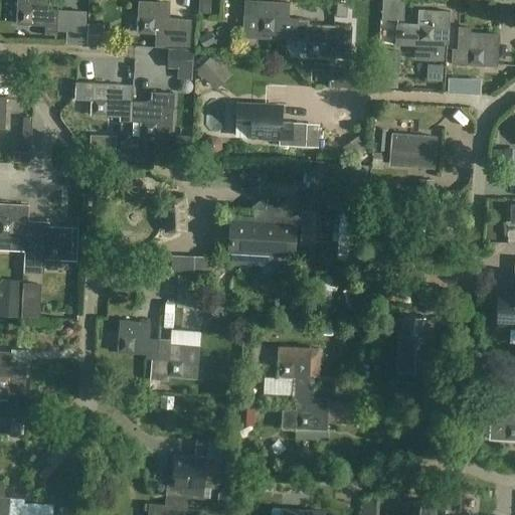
[(19,0),(18,24),(46,25),(46,30),(58,31),(59,10),(48,10),(48,0),(19,0)]
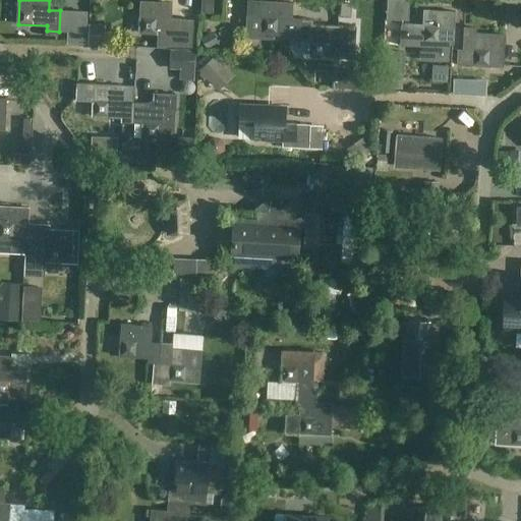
[(201,0),(201,13),(214,14),(214,0),(201,0)]
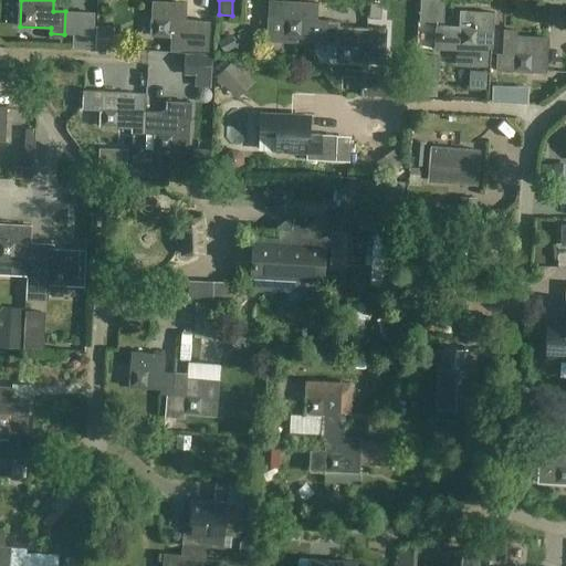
[(338,61),(371,63),(386,63),(387,29),(342,28),(342,21),(317,20),(318,3),(269,1),(268,19),(285,20),(284,35),(315,38),(315,43),(339,44),(338,61)]
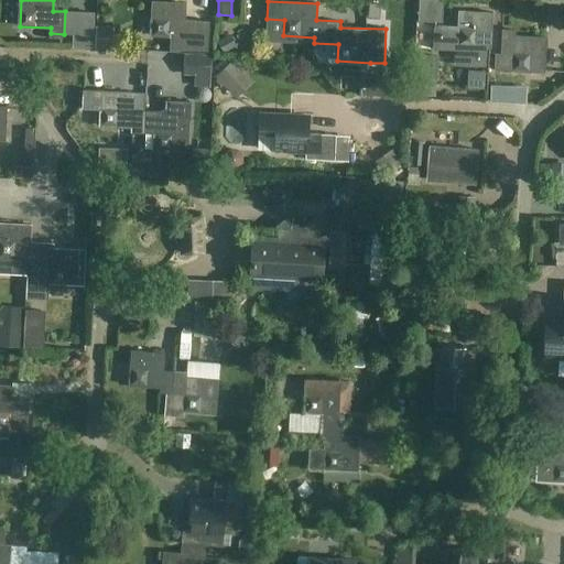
[(152,35),(172,36),(172,51),(208,52),(210,21),(185,20),(186,3),(154,2),(152,35)]
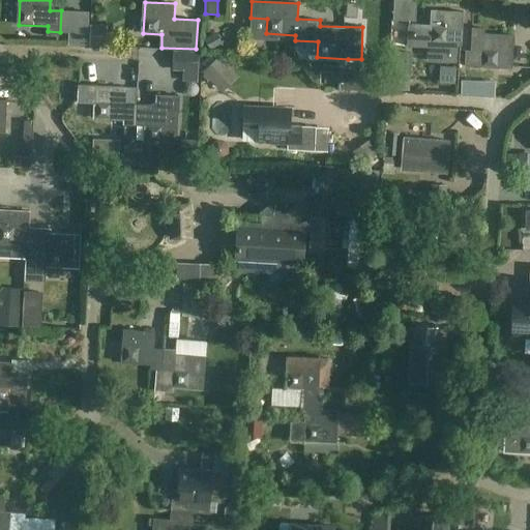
[(460,62),(461,43),(462,45),(463,12),(433,10),(431,60),(460,62)]
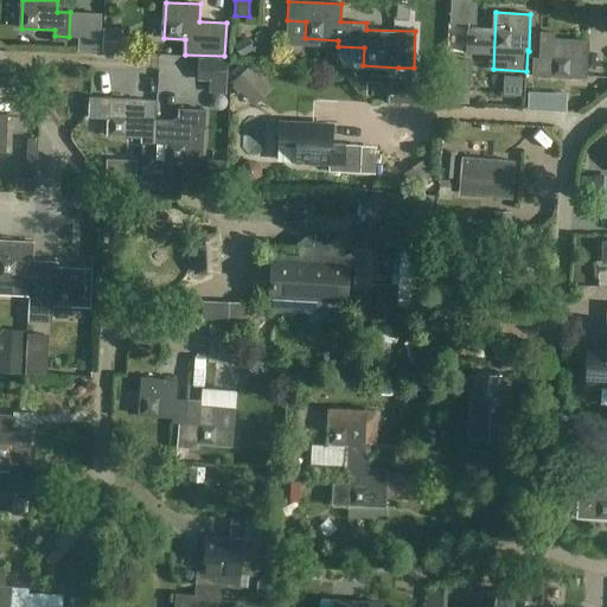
[(555,33),(541,33),(540,57),(553,58),(551,76),(587,77),(588,42),(555,39),(555,33)]
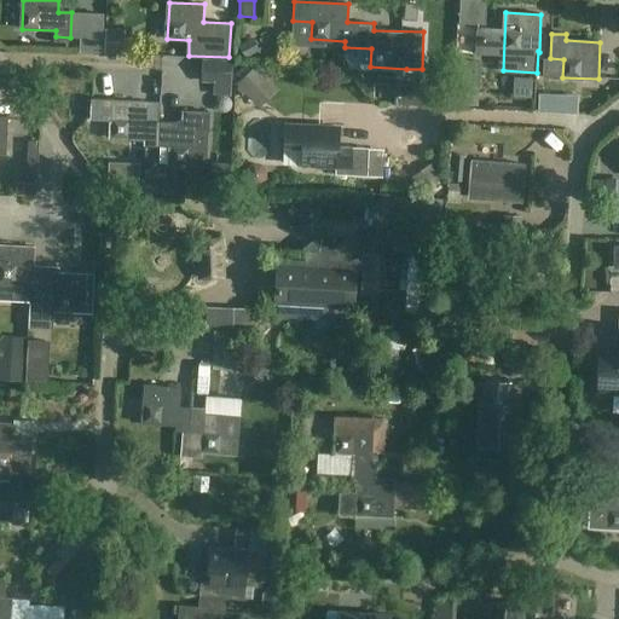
[(113,40),(113,67),(134,67),(134,40),(113,40)]
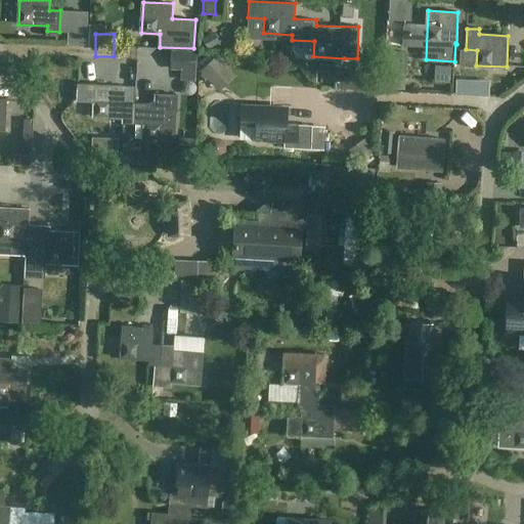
[(388,51),(387,73),(388,73),(387,88),(404,89),(405,74),(406,74),(407,52),(388,51)]
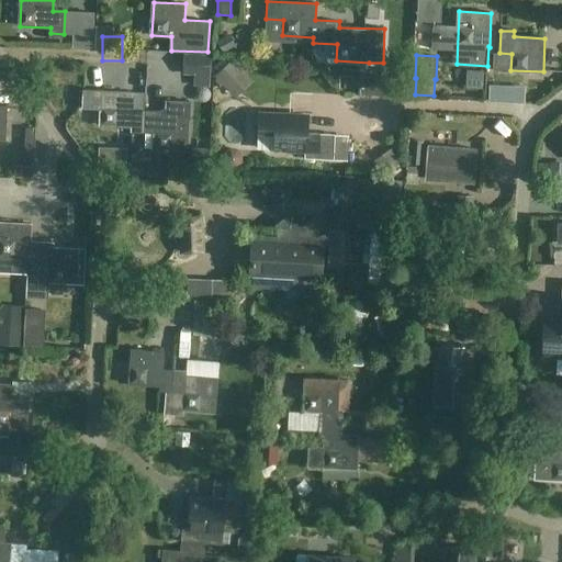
[(215,76),(235,97),(247,86),(238,76),(244,71),(233,60),(215,76)]
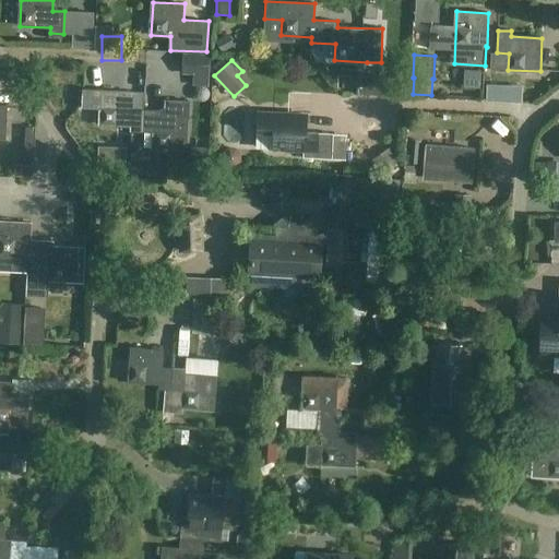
[(463,87),(479,88),(480,71),(464,70),(463,87)]
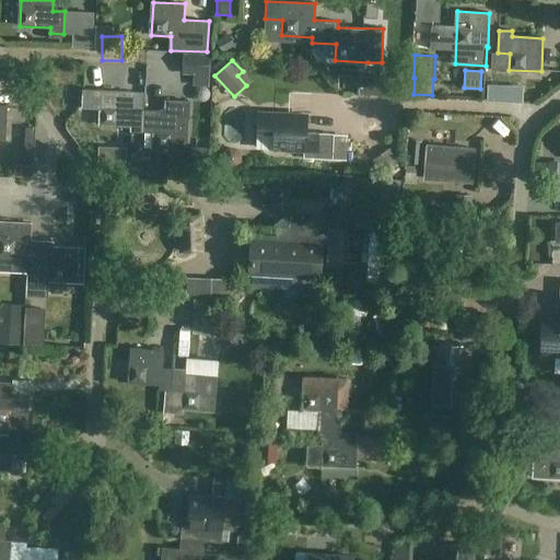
[(131,132),(144,132),(144,109),(133,109),(135,94),(136,94),(136,93),(104,91),(103,91),(84,91),(84,107),(102,108),(101,124),(100,124),(100,125),(131,126),(131,132)]
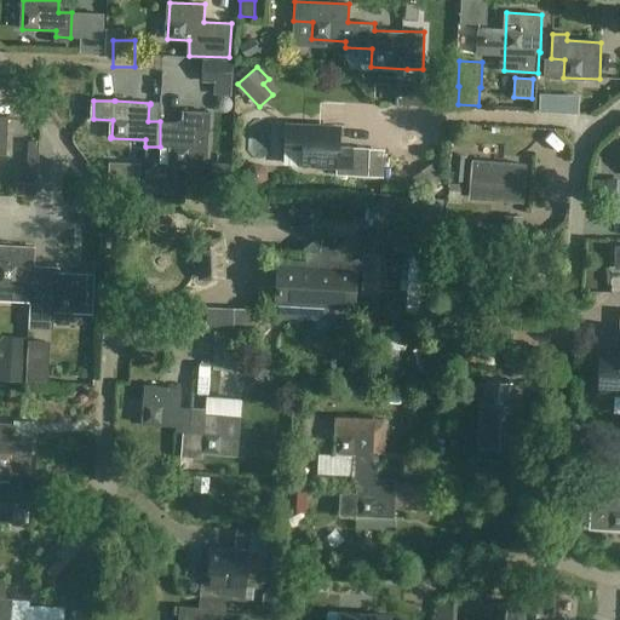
[(185,112),(184,128),(174,128),(174,122),(160,121),(160,147),(172,147),(171,164),(170,164),(170,166),(206,167),(206,168),(207,168),(208,131),(210,132),(211,113),(185,112)]
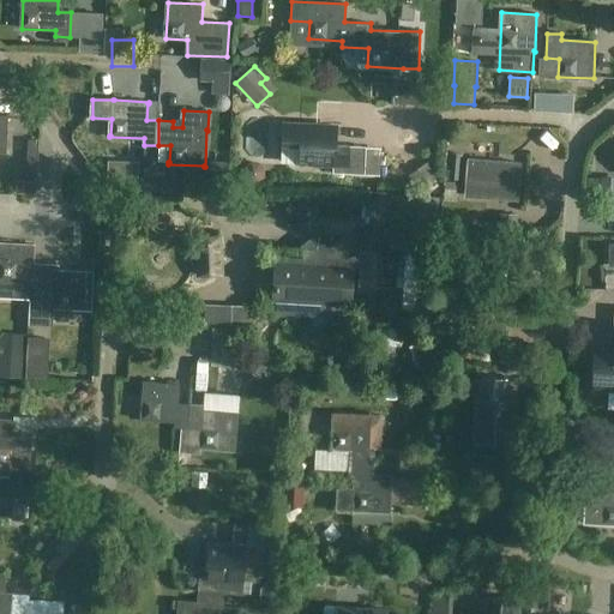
[(333,170),(348,170),(379,173),(379,154),(366,152),(366,148),(337,145),(338,127),(305,126),(305,118),(274,116),(272,144),(301,144),(300,163),(335,164),(333,170)]
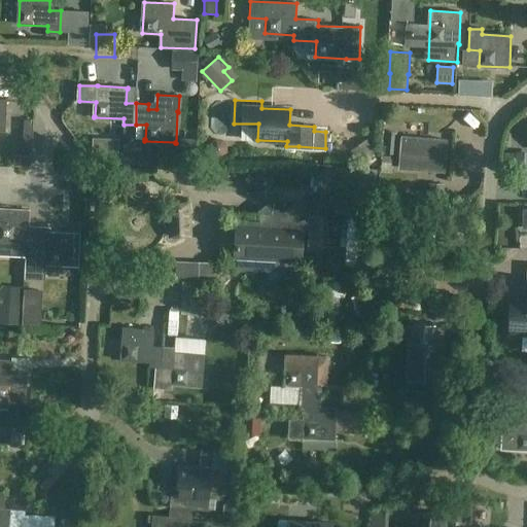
[(401,137),(398,168),(444,172),(447,140),(401,137)]
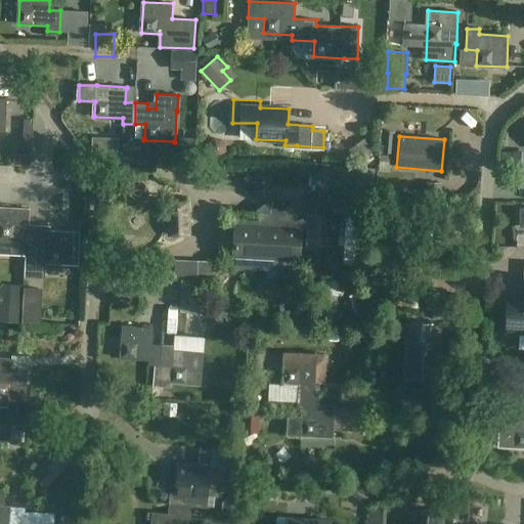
[(30,146),(13,146),(13,165),(30,166),(30,146)]
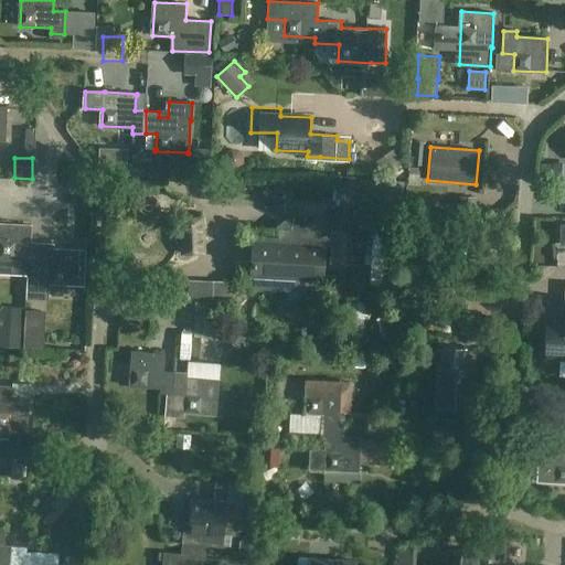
[(205,253),(204,216),(179,216),(180,254),(205,253)]
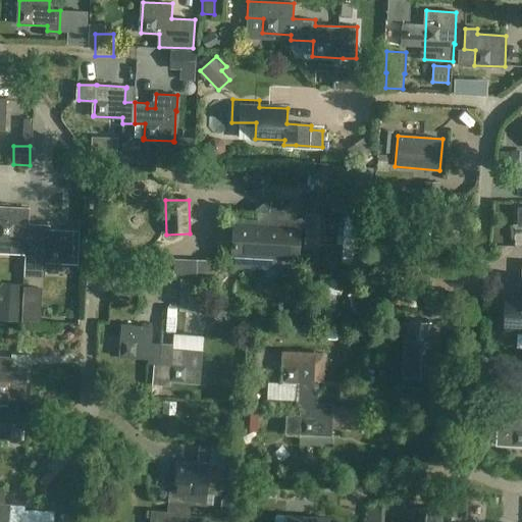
[(27,246),(33,246),(32,256),(48,257),(48,262),(79,263),(80,231),(51,230),(51,225),(29,224),(30,209),(0,207),(0,239),(27,240),(27,246)]
